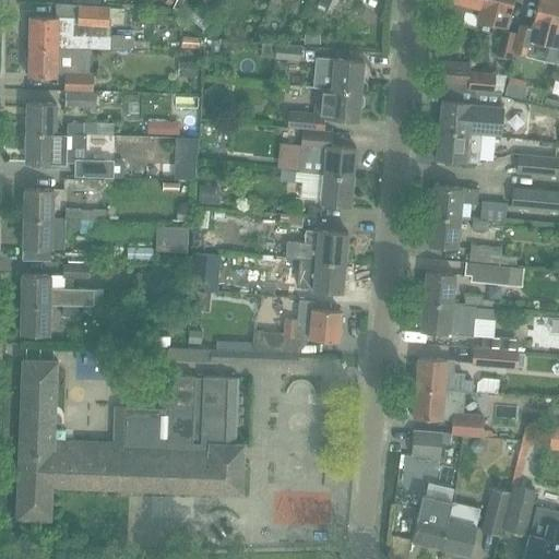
[(476,25),(477,20),(483,0),(451,0),(447,19),(462,23),(462,22),(476,25)]
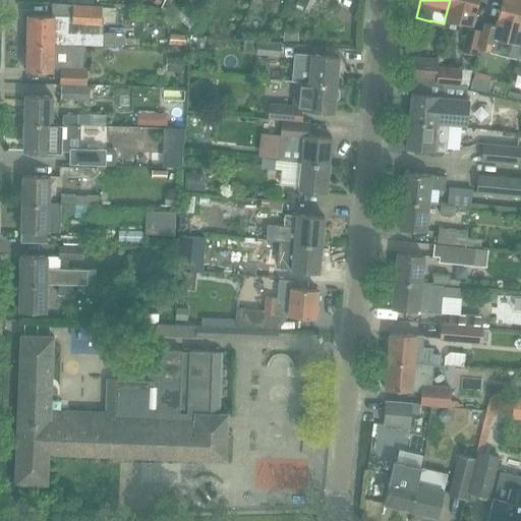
[(450,0),(445,18),(472,25),(478,0),(450,0)]
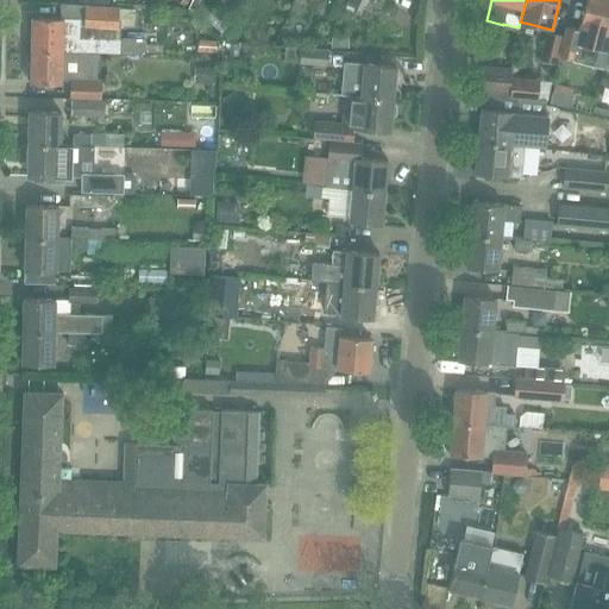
[(581,31),(577,43),(608,51),(608,46),(608,0),(585,0),(578,31),(581,31)]
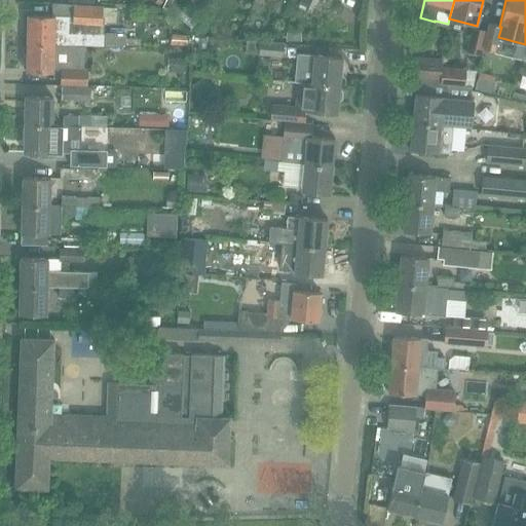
[(74,6),(73,16),(28,15),(27,43),(72,45),(88,46),(125,47),(125,46),(129,46),(129,33),(124,32),(124,34),(104,33),(105,25),(103,25),(104,7),(74,6)]
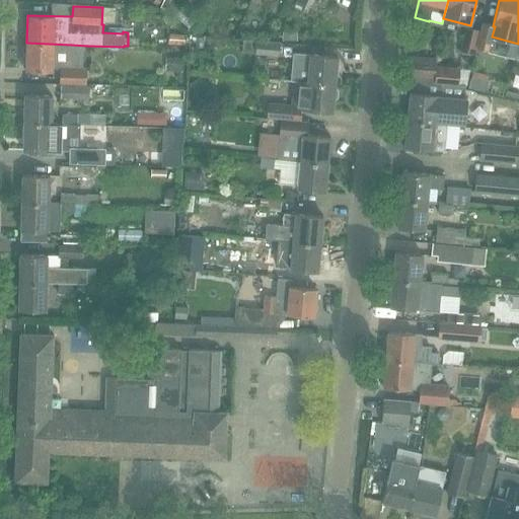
[(479,32),(475,48),(477,48),(489,51),(492,36),(495,26),(493,26),(482,23),(479,32)]
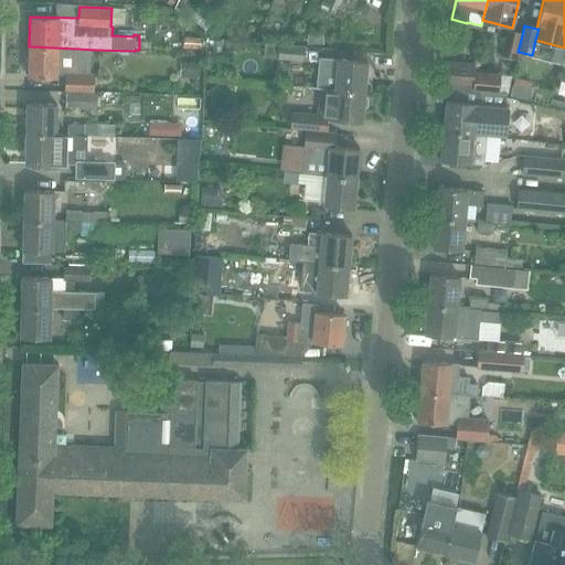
[(508,31),(501,56),(518,61),(520,52),(518,52),(522,35),(508,31)]
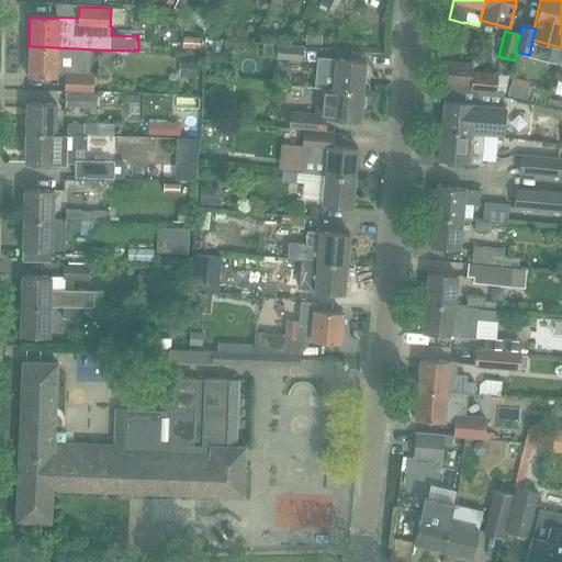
[(195,32),(194,42),(214,44),(215,34),(195,32)]
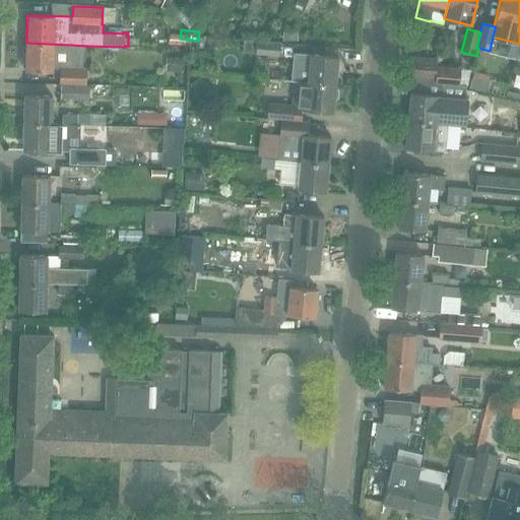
[(255,54),(279,56),(280,44),(256,42),(255,54)]
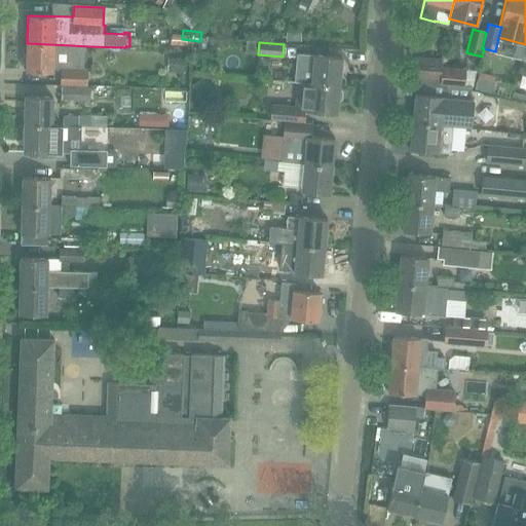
[(72,45),(27,43),(26,73),(53,74),(53,69),(62,69),(61,83),(87,83),(87,70),(84,70),(72,69),(72,45)]
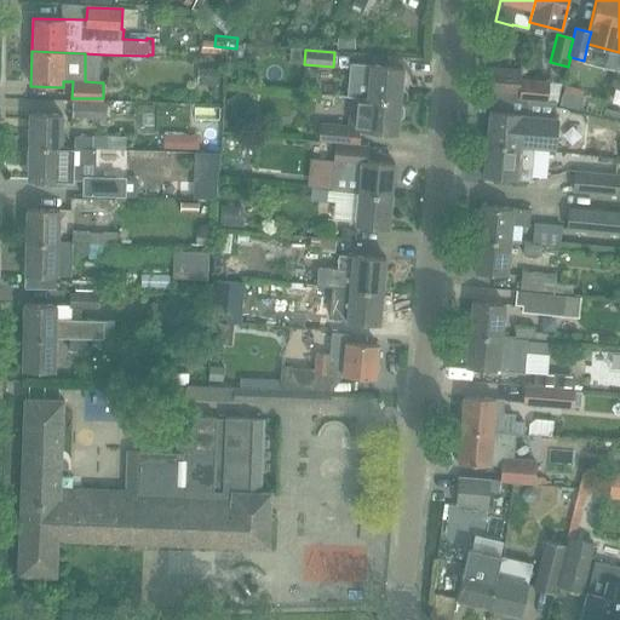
[(371,65),(368,98),(400,102),(401,101),(400,101),(402,70),(403,70),(403,68),(401,68),(371,65)]
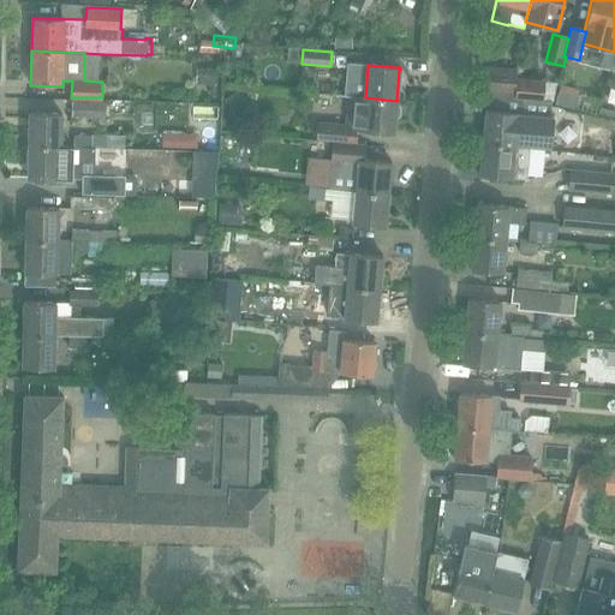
[(517,71),(489,69),(488,91),(494,93),(512,95),(515,79),(517,71)]
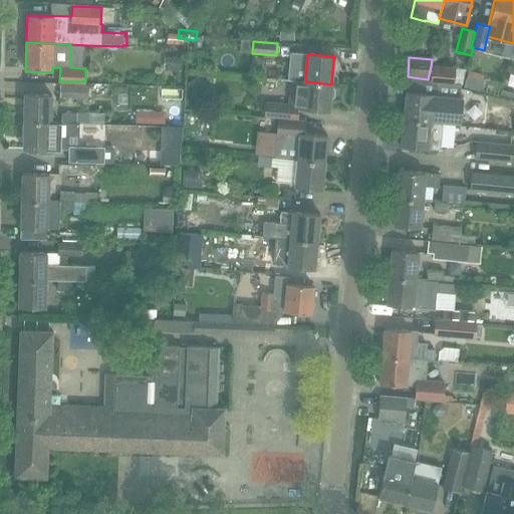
[(456,68),(431,66),(428,79),(438,82),(454,84),(456,68)]
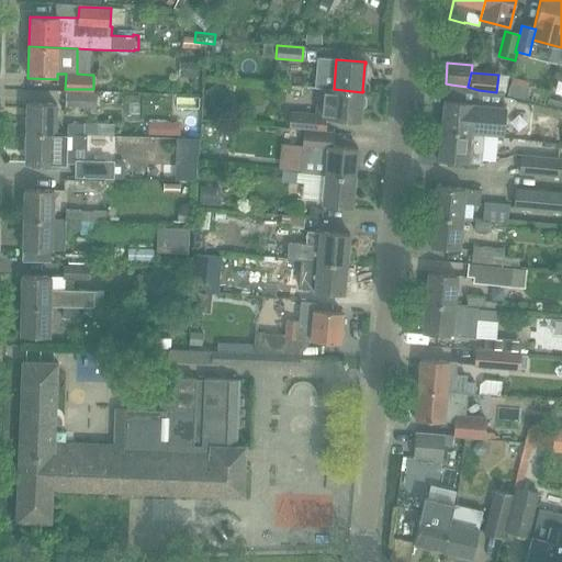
[(468,87),(451,85),(449,101),(444,101),(441,131),(484,134),(504,136),(507,108),(502,107),(504,92),(496,92),(479,90),(468,87)]
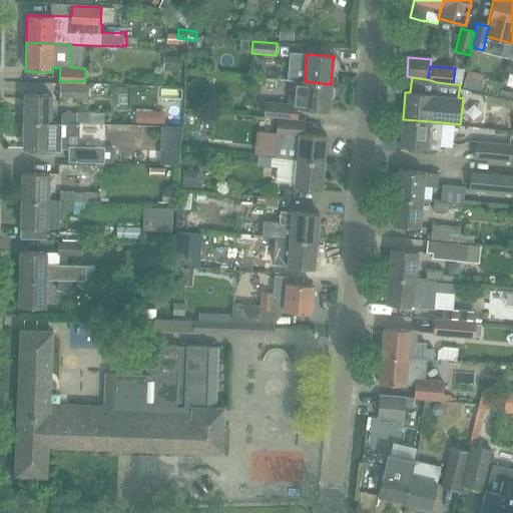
[(297,120),(298,108),(327,111),(327,112),(329,112),(329,110),(330,98),(334,97),(334,89),(331,87),(331,85),(331,84),(305,81),(293,80),(291,104),(268,102),(266,117),(280,119),(297,120)]
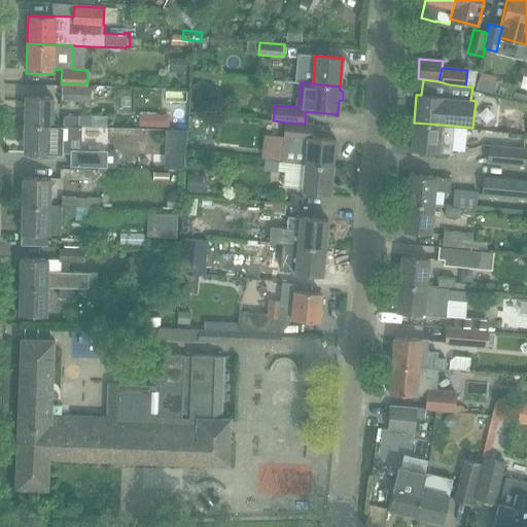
[(63,86),(62,100),(91,101),(92,88),(63,86)]
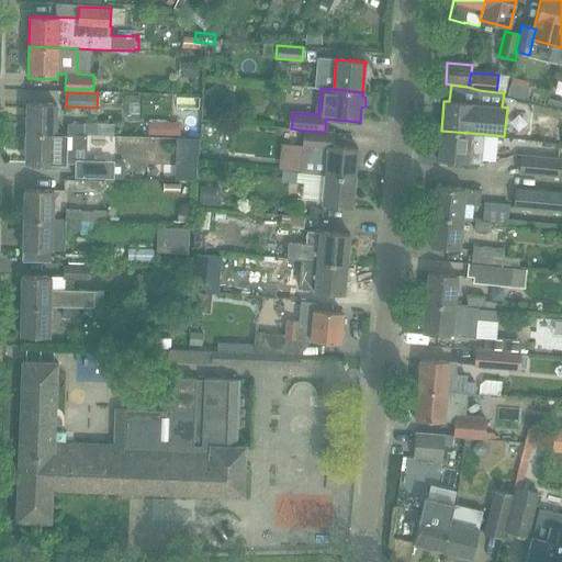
[(26,132),(26,133),(55,134),(56,104),(29,103),(27,103),(27,104),(26,132)]
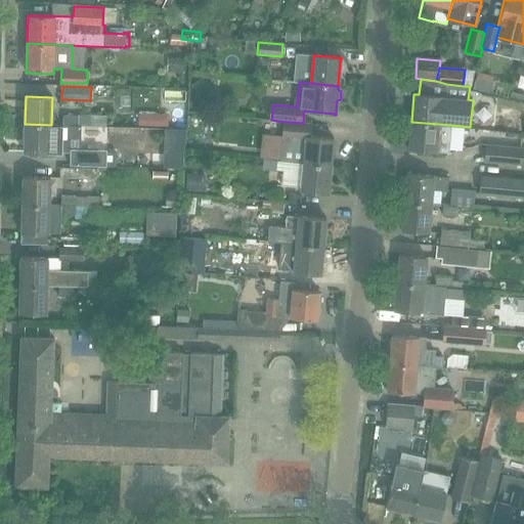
[(63,117),(63,127),(79,126),(79,117),(63,117)]
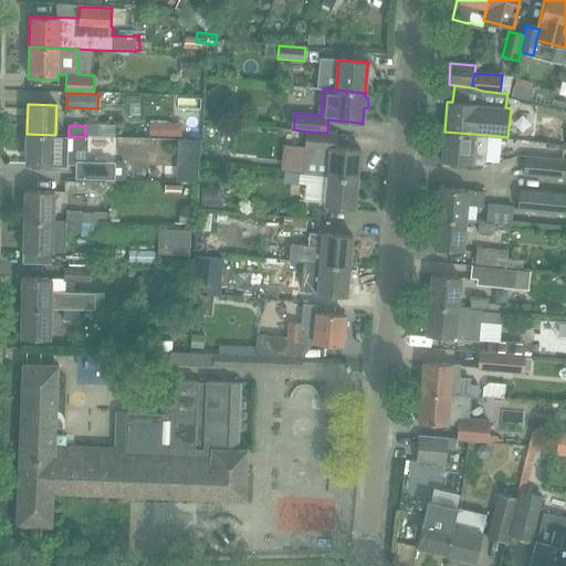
[(327,133),(308,132),(304,175),(357,179),(360,149),(358,148),(358,149),(334,147),(335,134),(327,133)]
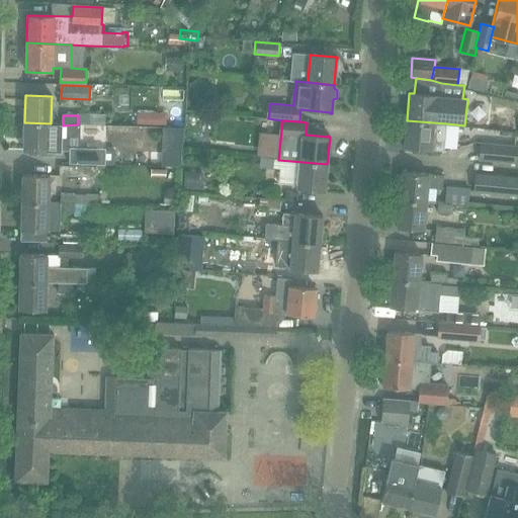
[(446,123),(407,120),(404,149),(444,152),(446,123)]
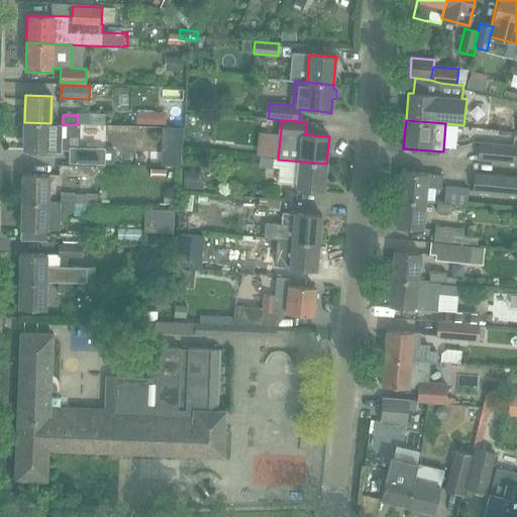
[(50,123),(24,122),(24,123),(23,148),(23,150),(25,150),(50,151),(50,150),(61,150),(61,123),(50,123)]
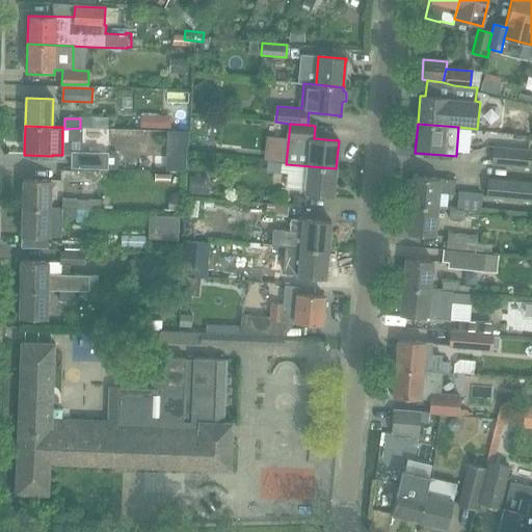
[(493,164),(530,167),(531,151),(494,148),(493,164)]
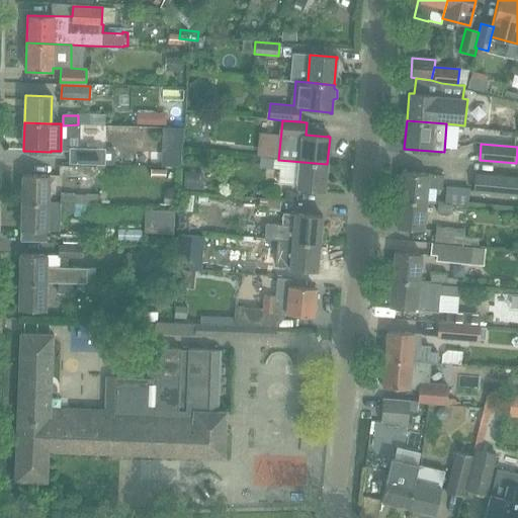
[(69,164),(105,165),(105,149),(70,148),(69,164)]
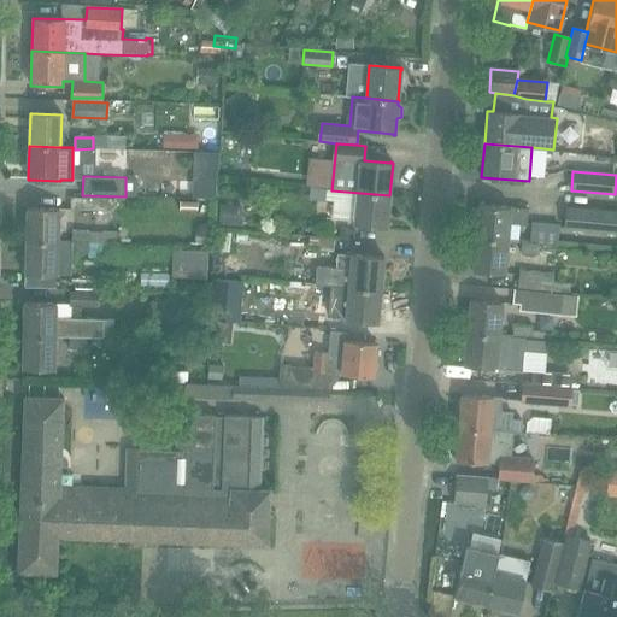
[(356,227),(363,227),(387,229),(389,195),(331,191),(329,191),(328,201),(335,203),(334,218),(356,219),(356,227)]
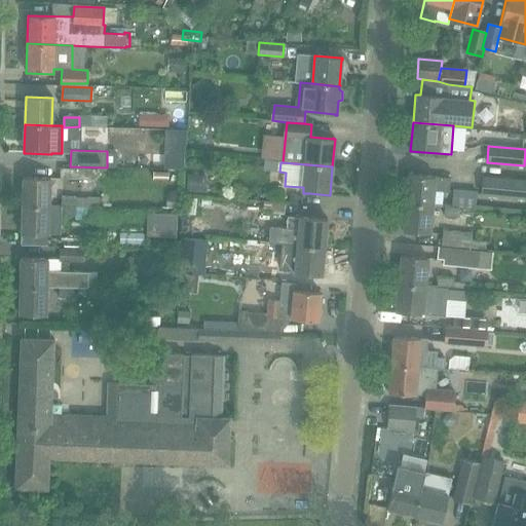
[(63,179),(97,180),(97,172),(88,171),(88,170),(63,168),(63,179)]
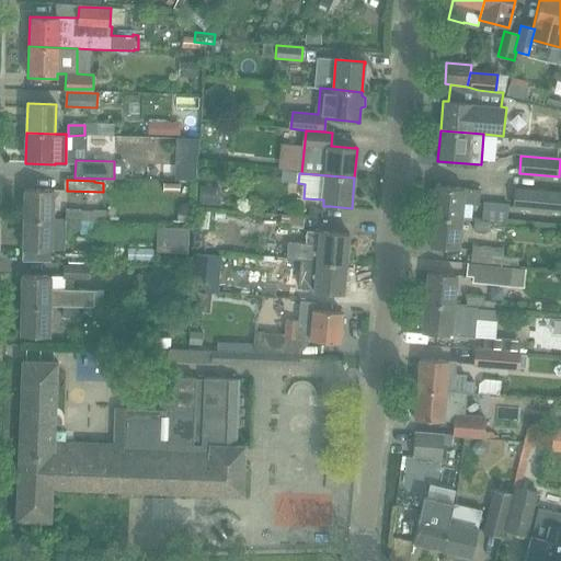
[(433,216),(461,219),(471,220),(472,205),(479,206),(480,191),(435,186),(433,216)]
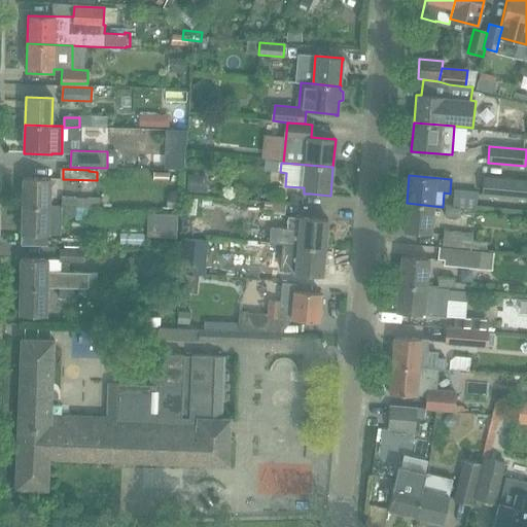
[(23,177),(23,205),(50,206),(50,178),(23,177)]
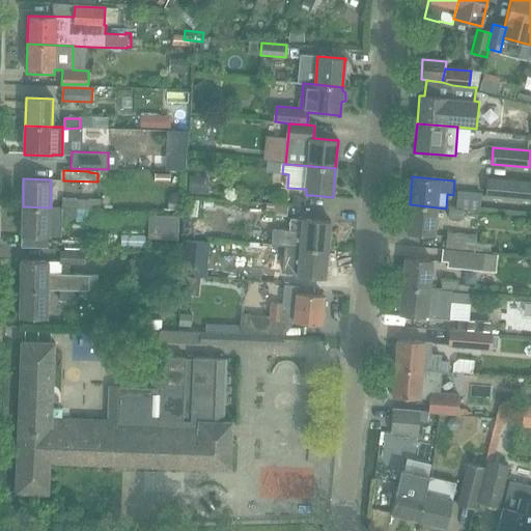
[(486,197),(530,200),(530,183),(487,179),(486,197)]
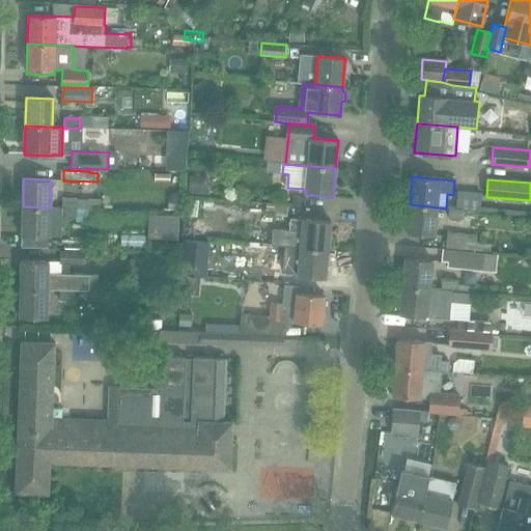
[(62,199),(62,208),(77,208),(77,199),(62,199)]
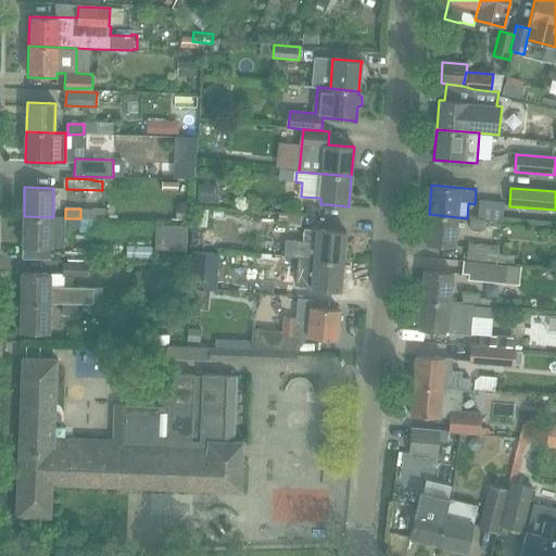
[(279,212),(277,224),(301,227),(302,215),(279,212)]
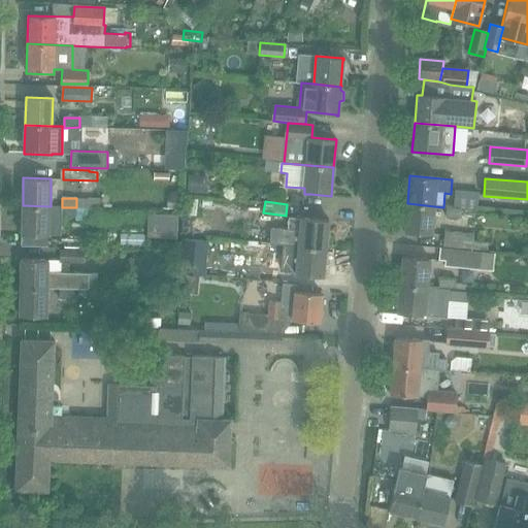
[(434,206),(407,203),(404,233),(431,235),(434,206)]
